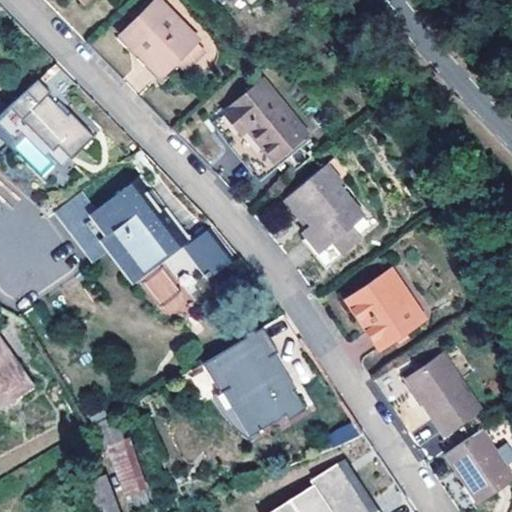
[(167,0),(154,0),(121,34),(134,48),(138,44),(163,72),(201,36),(167,0)]
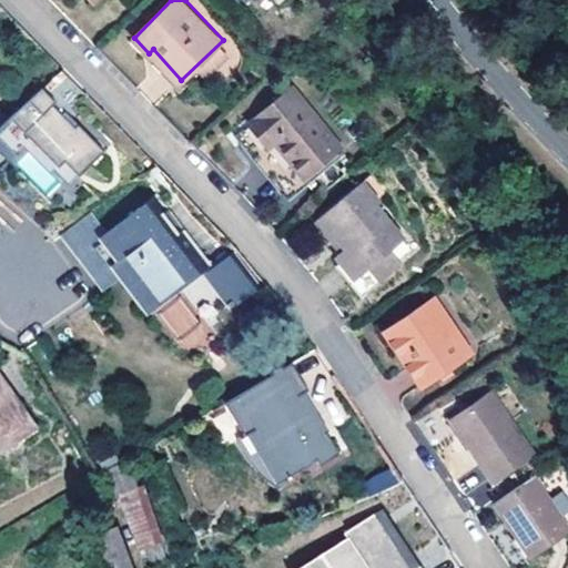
[(171,89),(181,80),(153,49),(149,53),(134,38),(128,43),(171,89)]
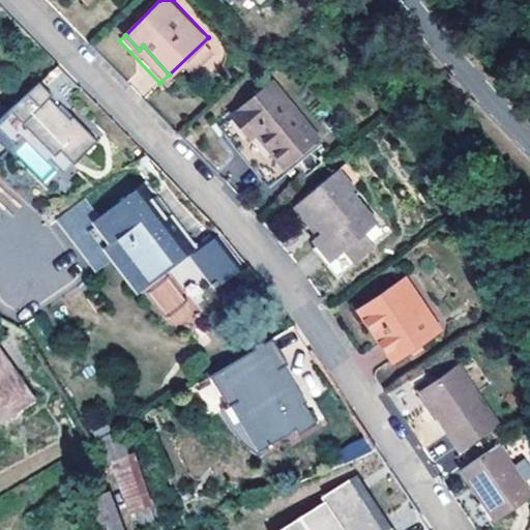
[(0,141),(6,148),(19,136),(27,127),(52,154),(57,148),(70,163),(94,140),(70,115),(67,117),(55,104),(65,93),(77,82),(55,60),(5,108),(6,108),(0,114),(0,141)]
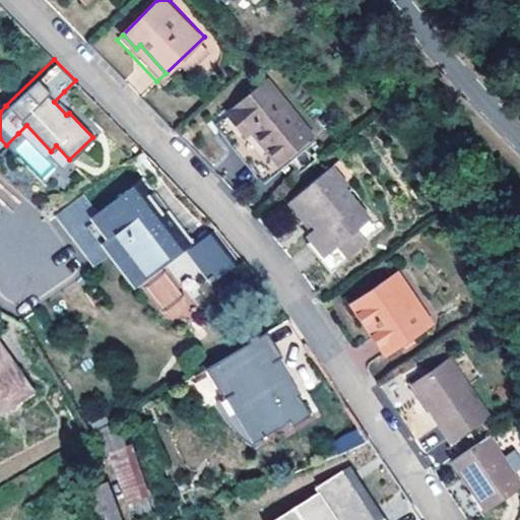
[(223,113),(242,134),(248,129),(273,160),(307,134),(263,80),(223,113)]
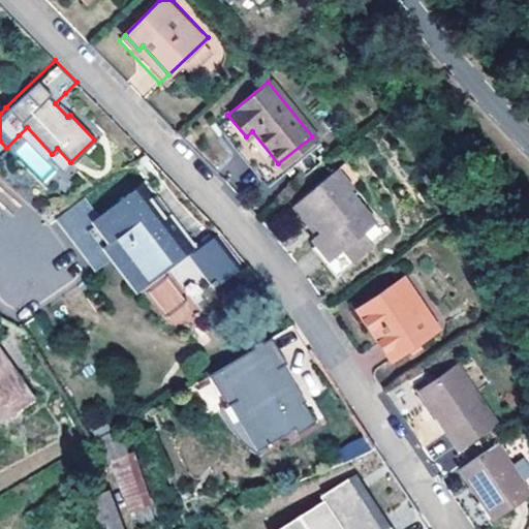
[(94,139),(103,131),(65,93),(55,103),(67,117),(70,115),(94,139)]
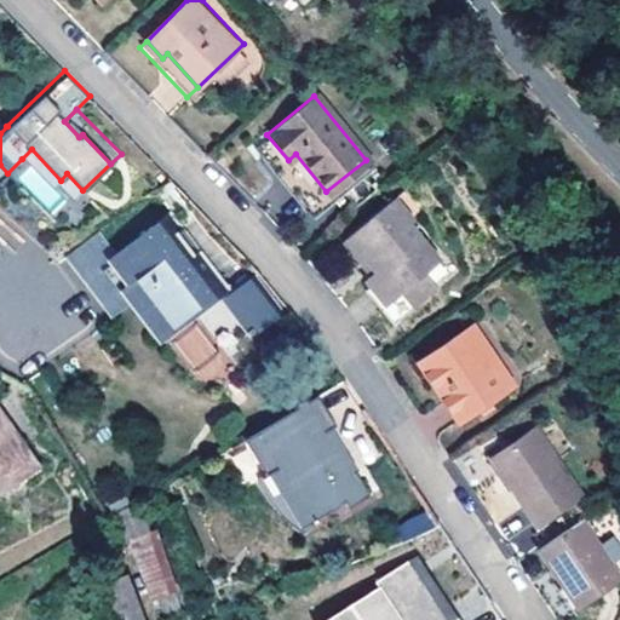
[(72,201),(82,190),(67,173),(61,181),(32,149),(22,159),(51,189),(56,185),(72,201)]
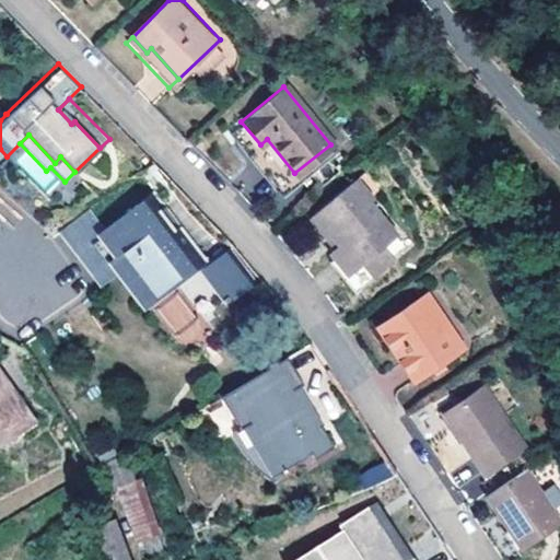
[(288,178),(294,173),(267,139),(260,144),(288,178)]
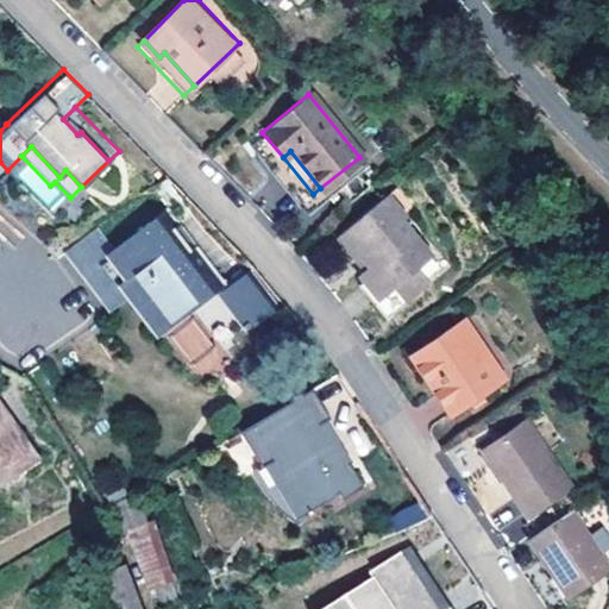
[(397,187),(388,195),(406,217),(415,209),(397,187)]
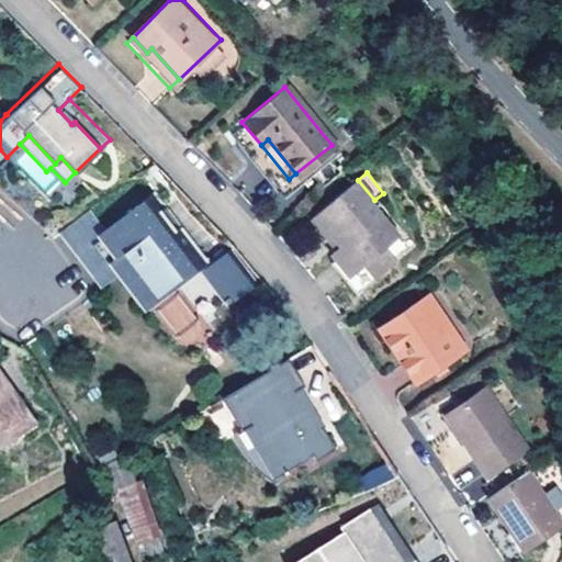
[(338,246),(334,250),(353,274),(347,279),(358,293),(398,260),(388,247),(400,237),(371,202),(374,200),(358,180),(314,216),(338,246)]
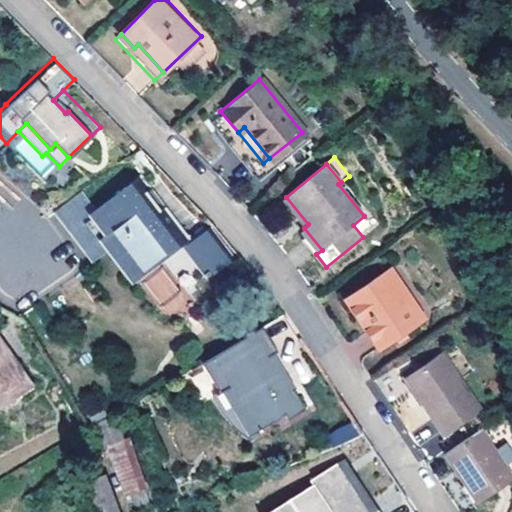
[(78,187),(51,207),(83,248),(98,237),(102,241),(105,246),(125,272),(149,254),(152,258),(181,235),(135,175),(112,193),(114,196),(96,209),(78,187)]
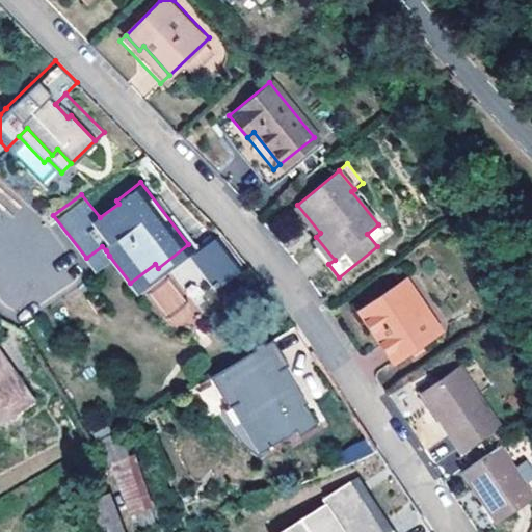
[(188,254),(212,284),(244,260),(218,230),(188,254)]
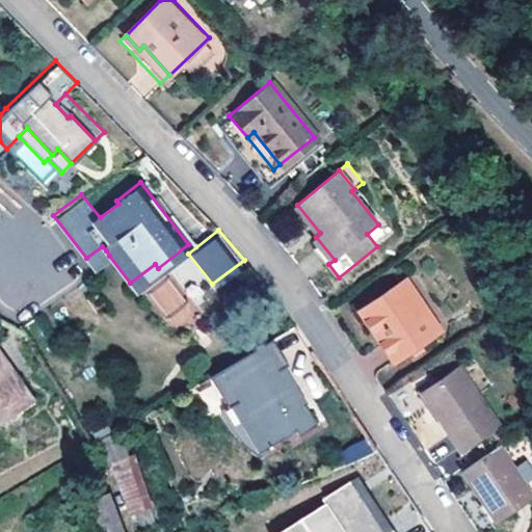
[(310,241),(328,264),(335,260),(316,237),(310,241)]
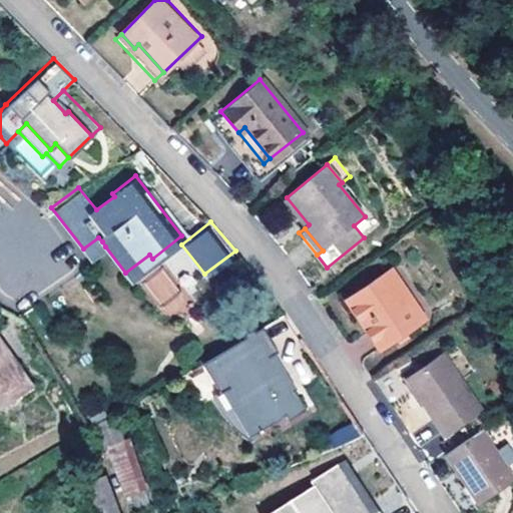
[(102,241),(98,237),(83,248),(90,258),(105,246),(102,241)]
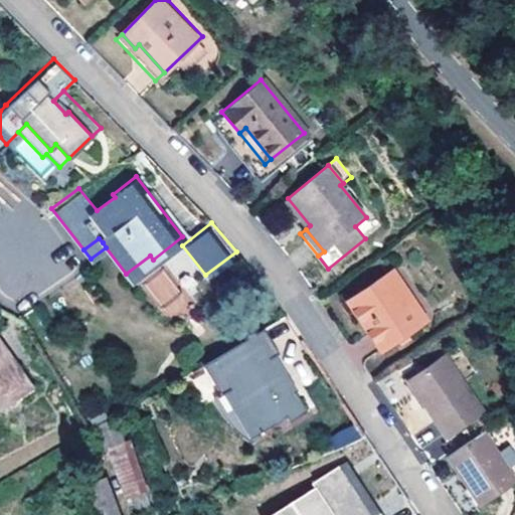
[(187,300),(206,285),(182,252),(142,283),(170,321),(191,305),(187,300)]
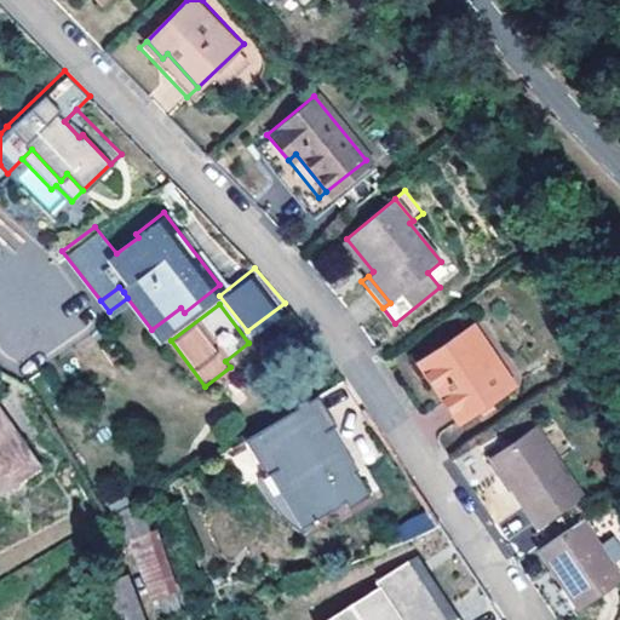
[(476,326),(417,363),(459,426),(518,388),(476,326)]
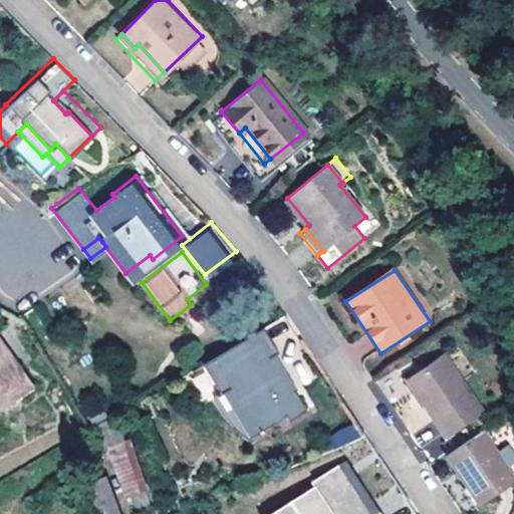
[(305,407),(293,386),(282,375),(269,351),(274,348),(277,347),(262,322),(200,359),(217,390),(225,384),(235,400),(231,402),(247,431),(267,420),(268,421),(270,420),(271,421),(273,420),(275,419),(277,417),(278,415),(279,413),(282,411),(286,418),(305,407)]
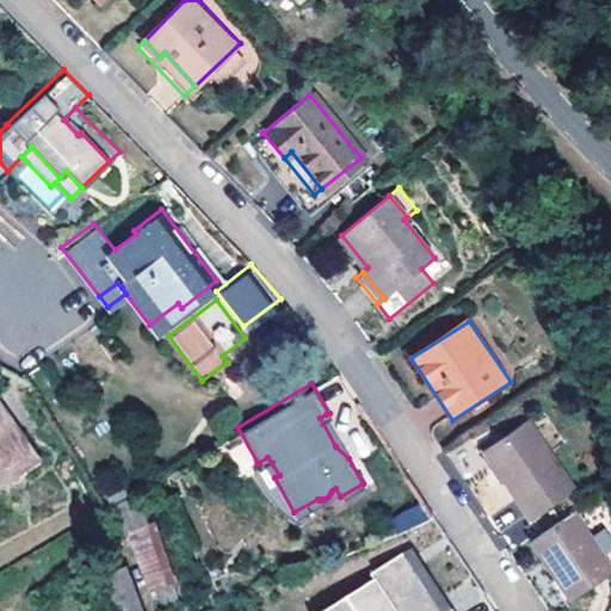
[(0,481),(5,487),(39,461),(0,408),(0,481)]
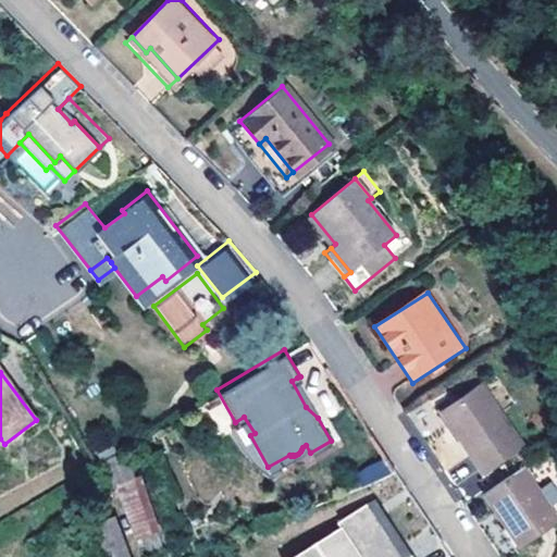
[(306,407),(318,418),(320,416),(297,378),(292,381),(306,407)]
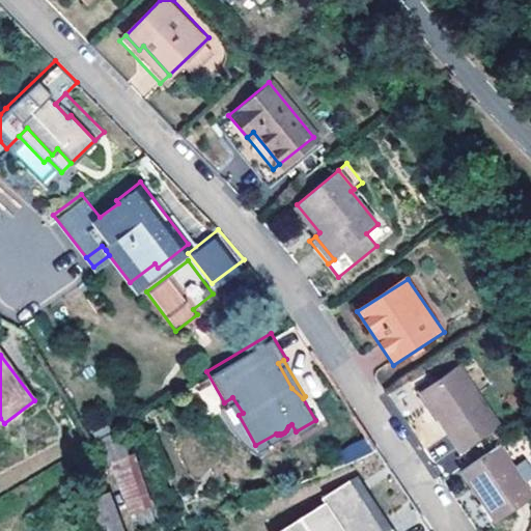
[(503,426),(462,365),(419,393),(460,455),(503,426)]
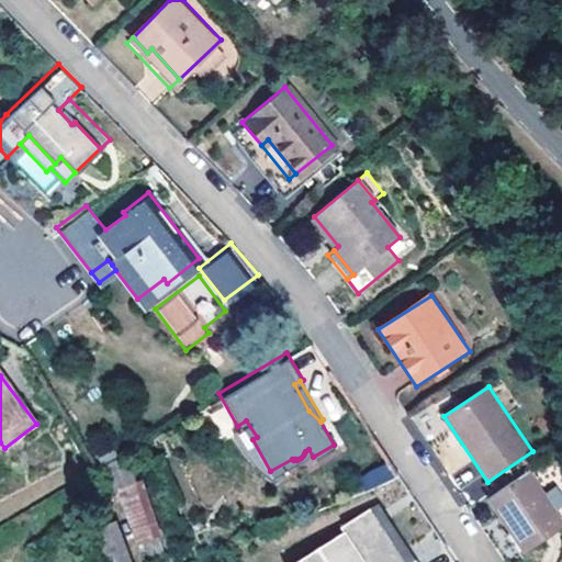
[(246,420),(237,426),(229,430),(245,453),(253,462),(265,474),(270,471),(253,439),(257,437),(246,420)]
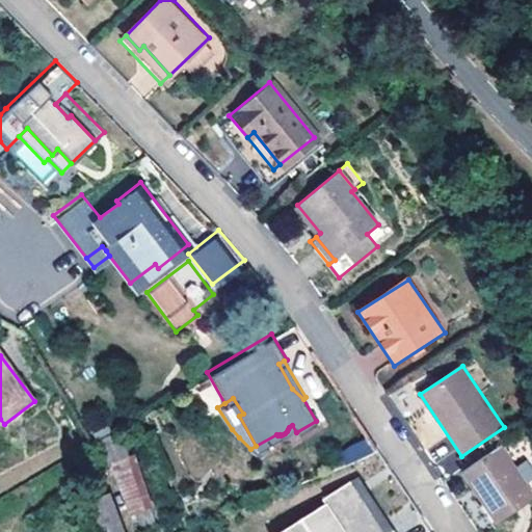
[(152,505),(120,429),(96,441),(104,461),(111,459),(141,531),(153,531),(159,530),(150,506),(152,505)]
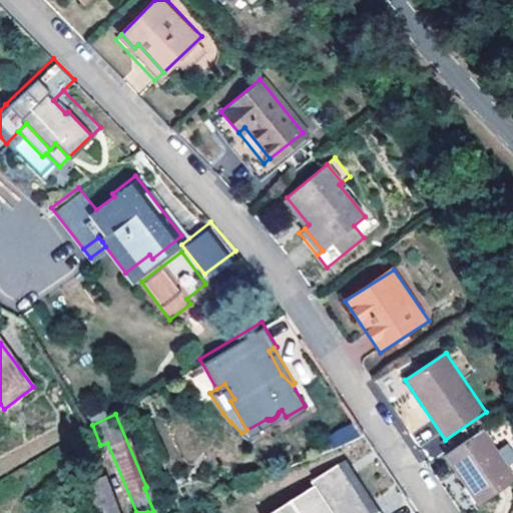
[(334,444),(340,454),(368,437),(364,430),(355,435),(334,444)]
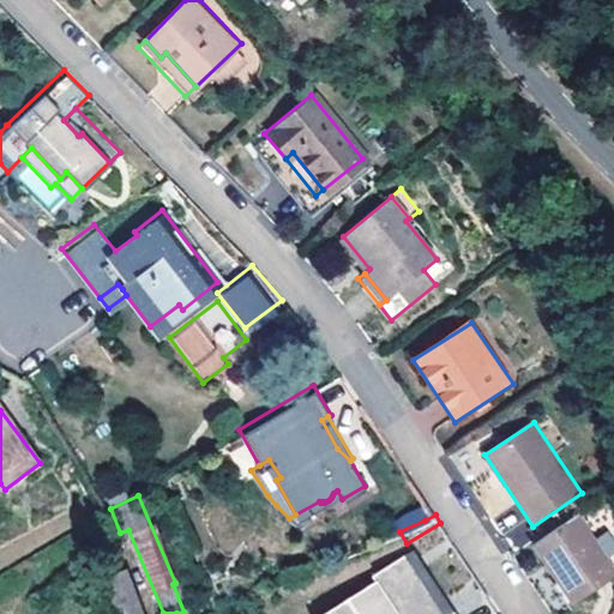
[(613,567),(579,515),(534,545),(572,605),(613,578),(613,567)]
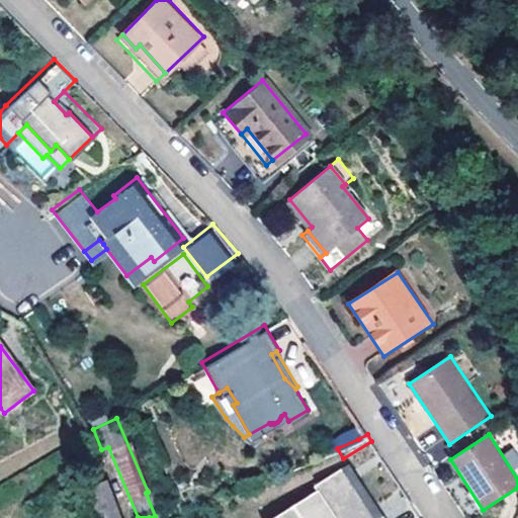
[(386,517),(352,463),(319,485),(322,489),(276,517),(386,517)]
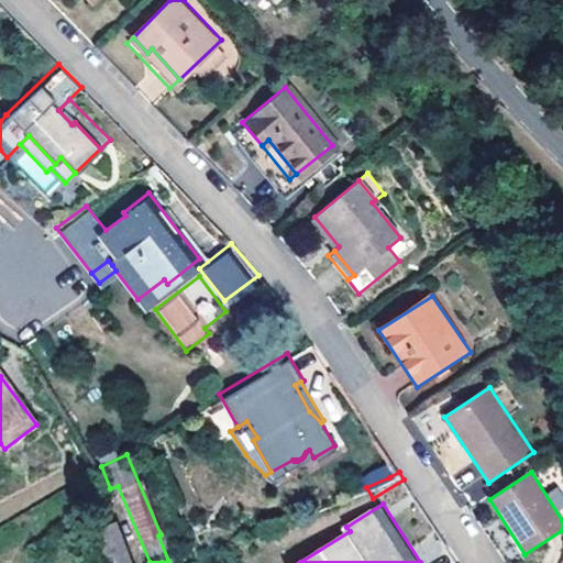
[(95,528),(101,562),(128,562),(120,522),(95,528)]
